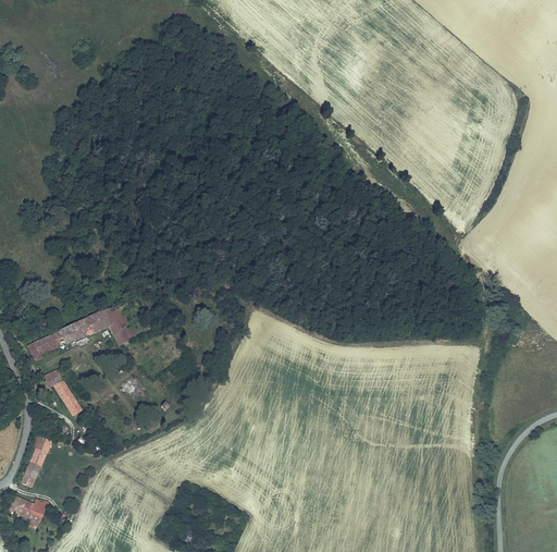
[(131,328),(132,327),(128,318),(123,307),(128,305),(133,303),(131,297),(29,342),(37,360),(45,357),(44,353),(64,344),(64,346),(69,344),(67,343),(90,332),(91,334),(95,333),(94,331),(111,323),(120,344),(135,338),(131,328)]
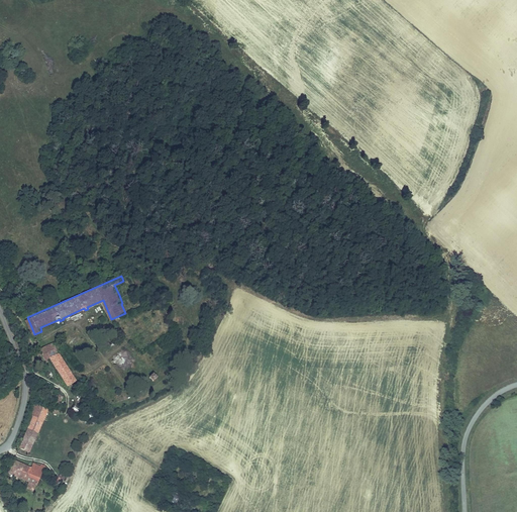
[(114,285),(119,295),(123,293),(119,283),(114,285)]
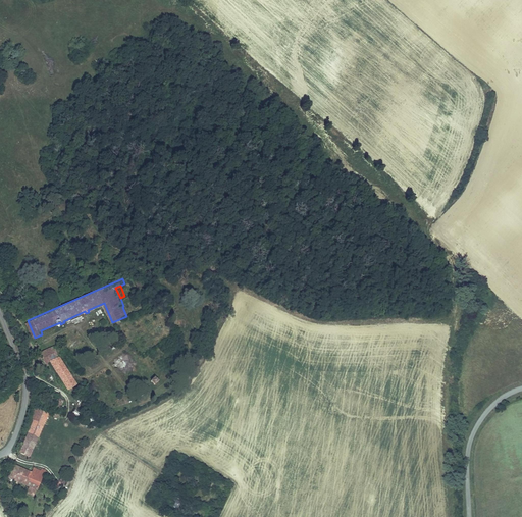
[(127,304),(123,306),(122,307),(126,316),(132,314),(127,304)]
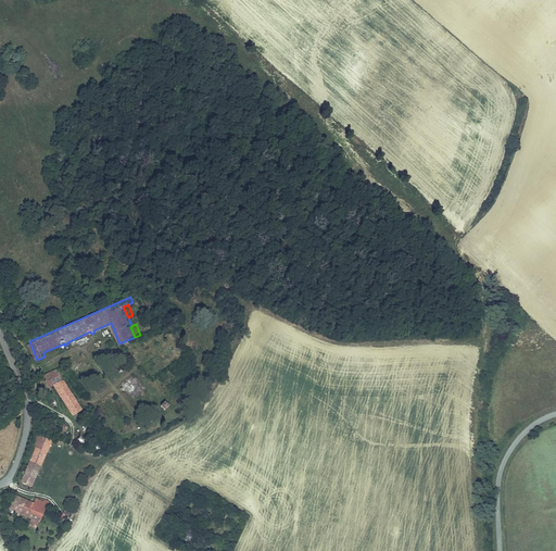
[(73,404),(77,412),(80,411),(81,410),(63,379),(59,368),(43,375),(49,387),(53,385),(67,408),(73,404)]
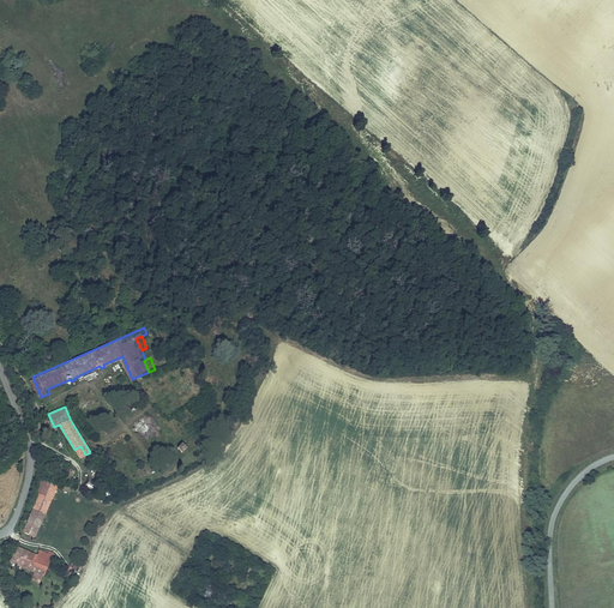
[(79,458),(85,455),(80,446),(74,450),(79,458)]
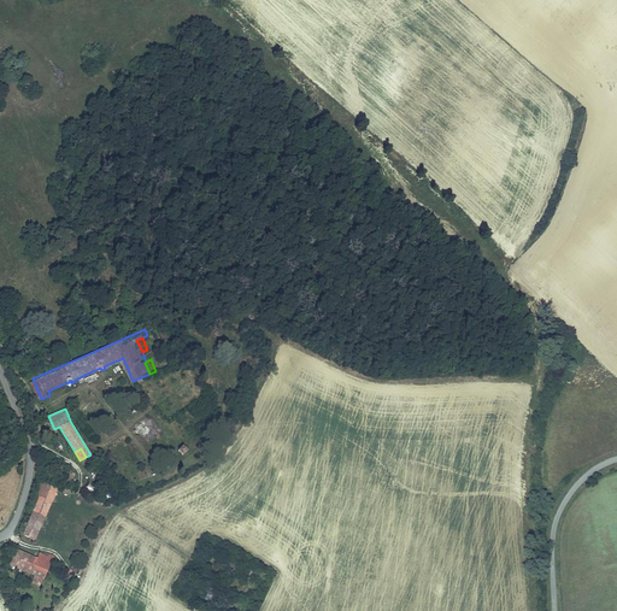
[(37,491),(41,493),(47,481),(42,479),(37,491)]
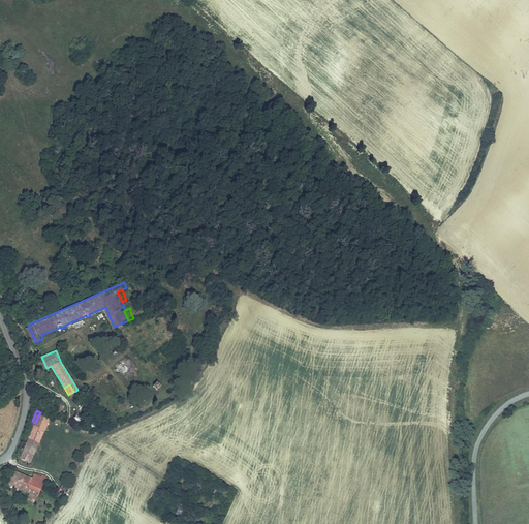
[(40,412),(35,423),(44,427),(50,417),(40,412)]
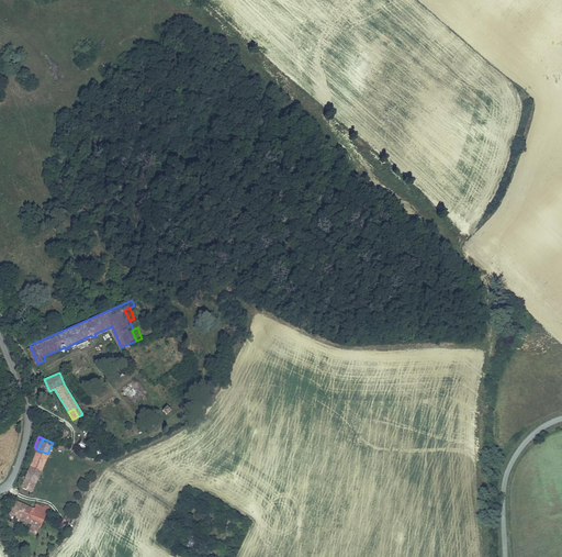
[(47,454),(37,449),(34,457),(44,461),(47,454)]
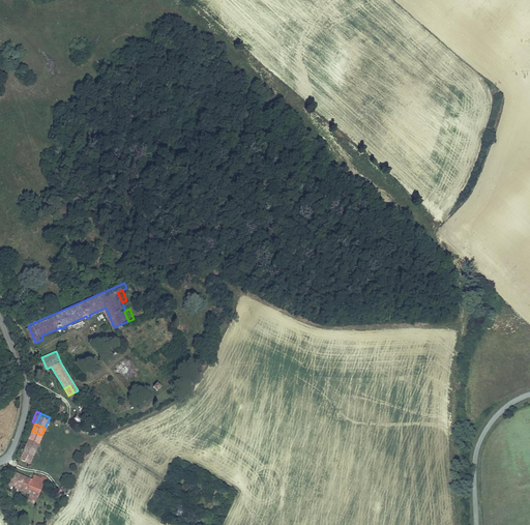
[(28,434),(31,435),(27,444),(35,448),(41,435),(32,431),(30,429),(28,434)]
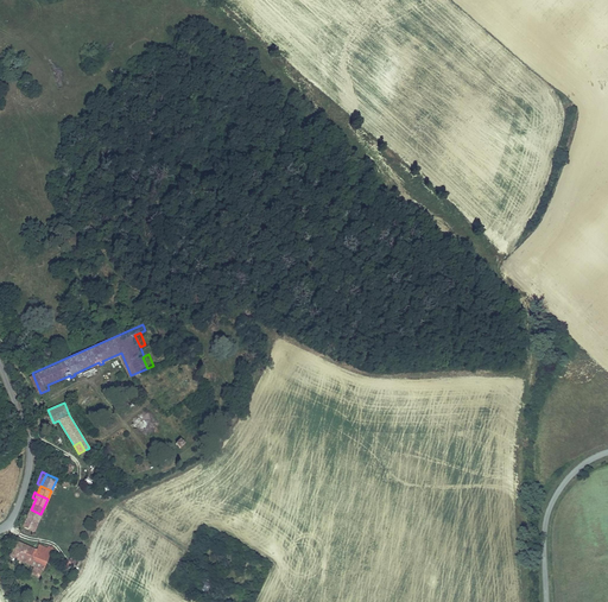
[(33,530),(40,514),(31,509),(24,524),(33,530)]
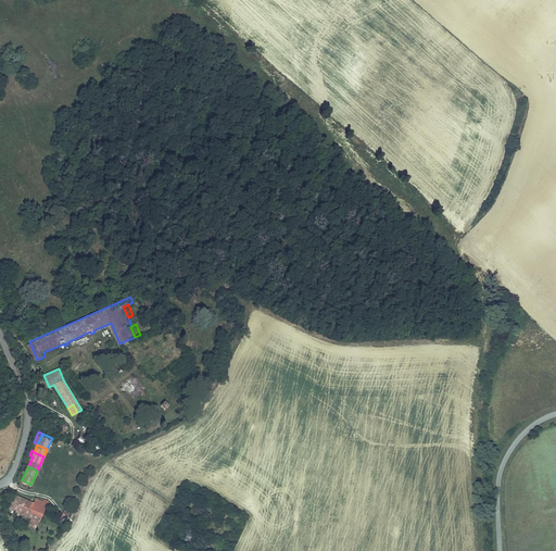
[(32,522),(30,526),(35,528),(45,509),(34,503),(15,493),(9,506),(29,517),(28,521),(32,522)]
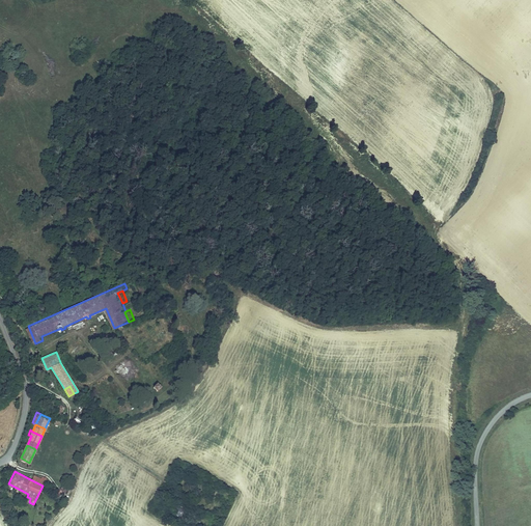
[(45,482),(33,477),(32,480),(43,486),(45,482)]
